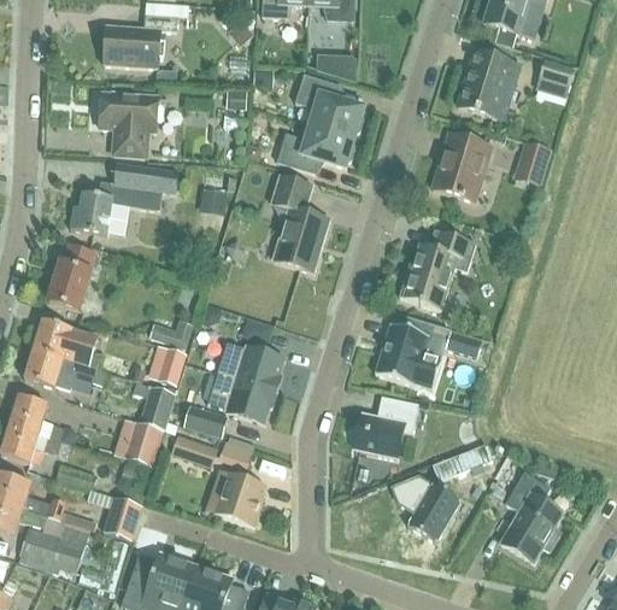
[(136,0),(136,11),(181,11),(181,0),(136,0)]
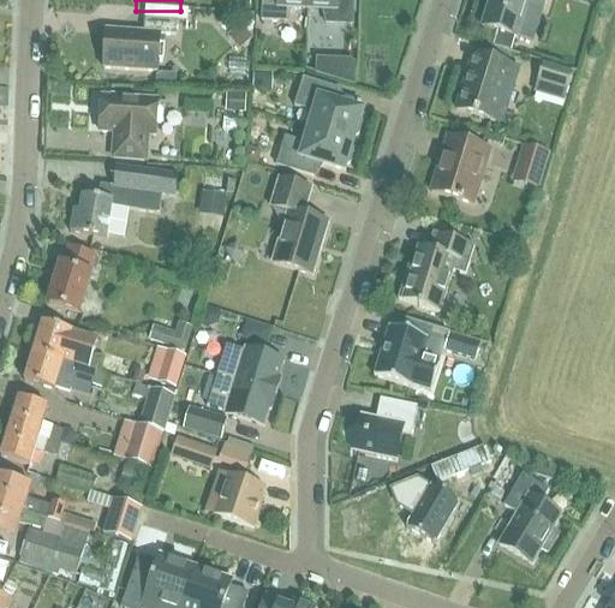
[(306,4),(306,0),(261,0),(261,16),(287,17),(292,4),(306,4)]
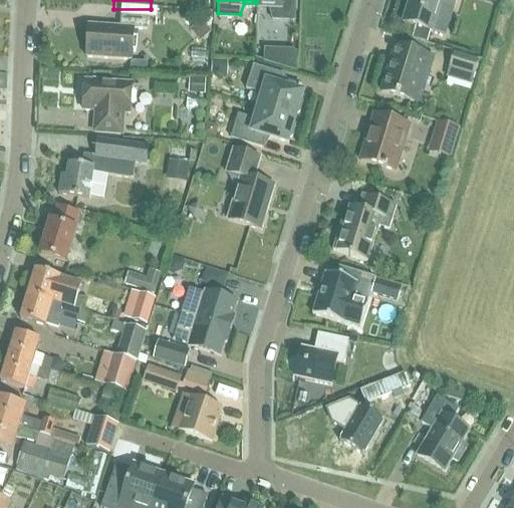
[(256,0),(256,3),(270,4),(272,15),(294,16),(294,0),(256,0)]
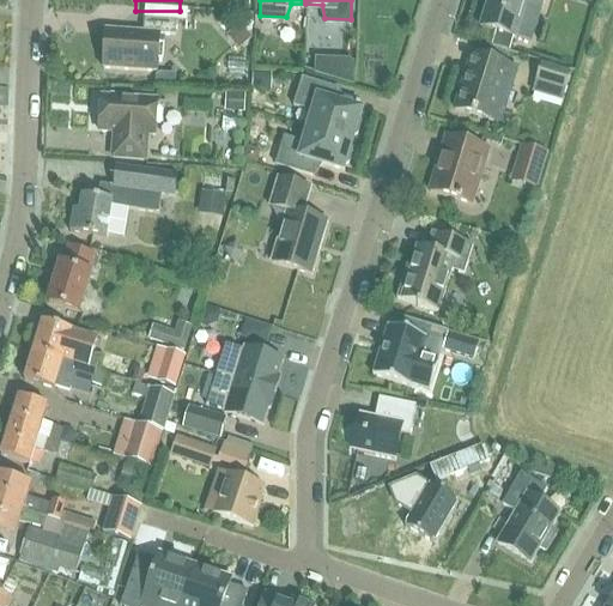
[(485,0),(479,22),(515,32),(525,0),(534,0),(541,2),(541,0),(485,0)]
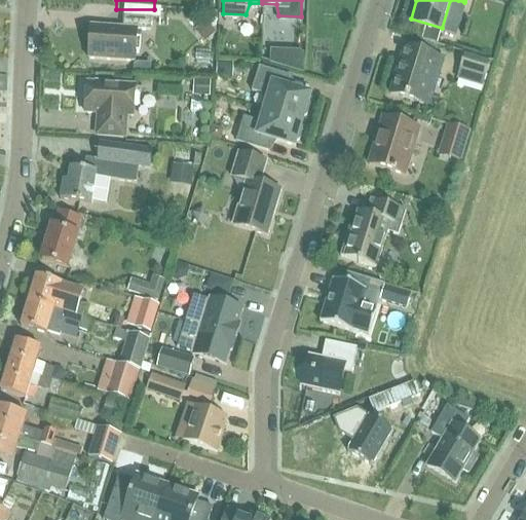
[(122,11),(122,24),(90,22),(88,54),(135,58),(137,25),(150,26),(151,13),(122,11)]
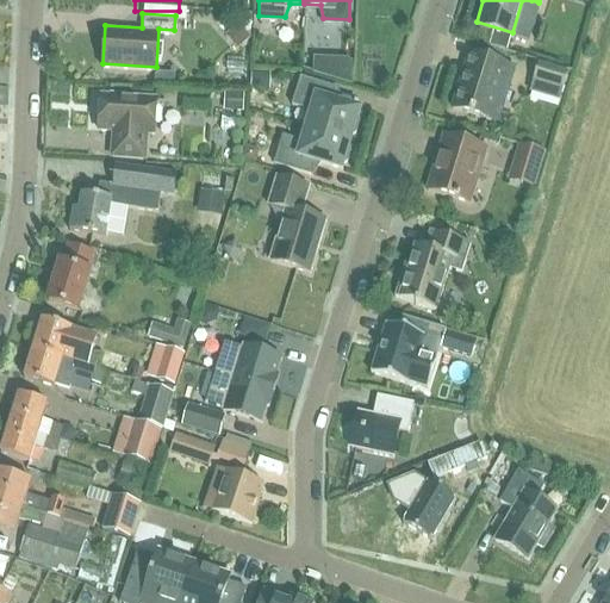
[(249,35),(238,22),(226,31),(238,44),(249,35)]
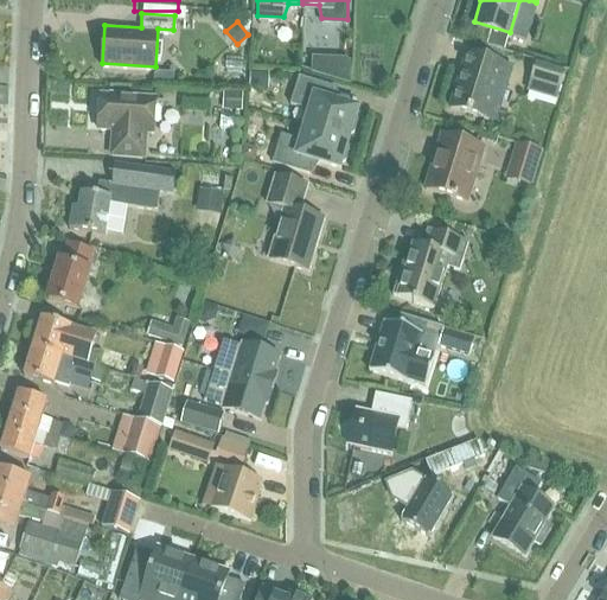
[(457,46),(459,34),(436,30),(434,43),(457,46)]
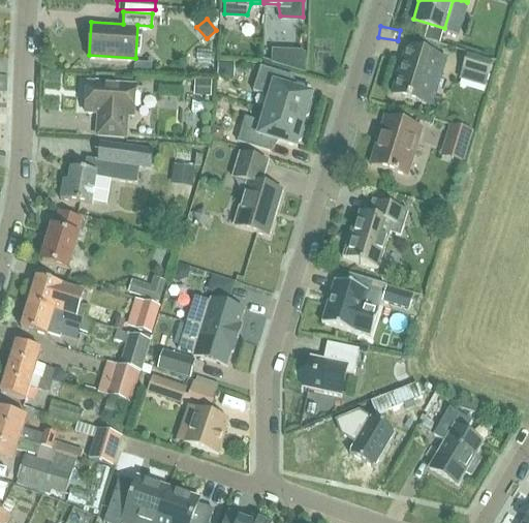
[(440,53),(406,42),(393,90),(426,100),(440,53)]
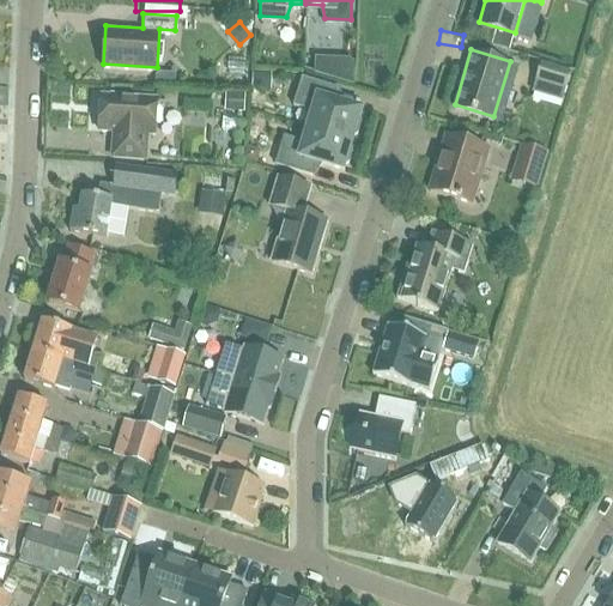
[(314,52),(314,67),(332,73),(333,52),(314,52)]
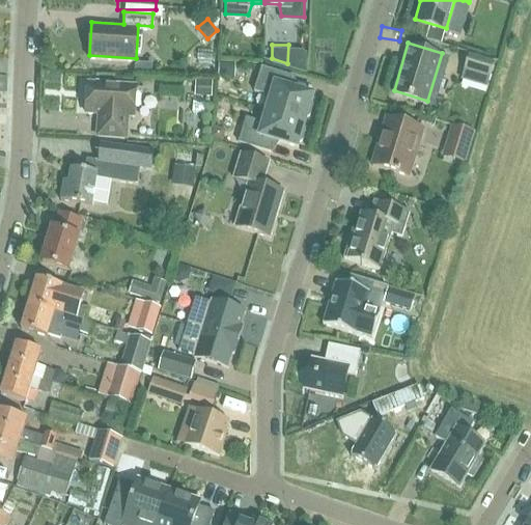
[(494,58),(470,50),(462,75),(485,83),(494,58)]
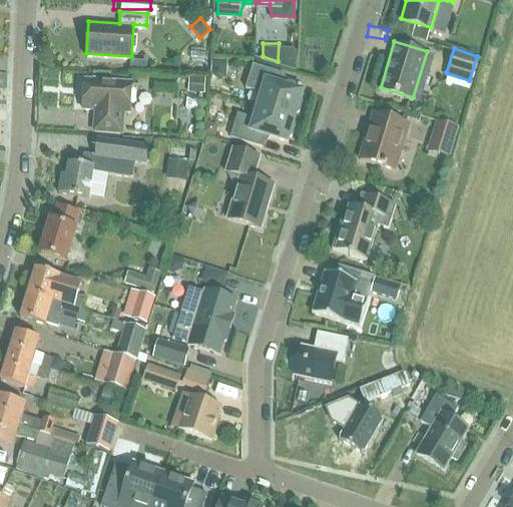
[(129,58),(129,68),(145,69),(146,57),(133,56),(129,58)]
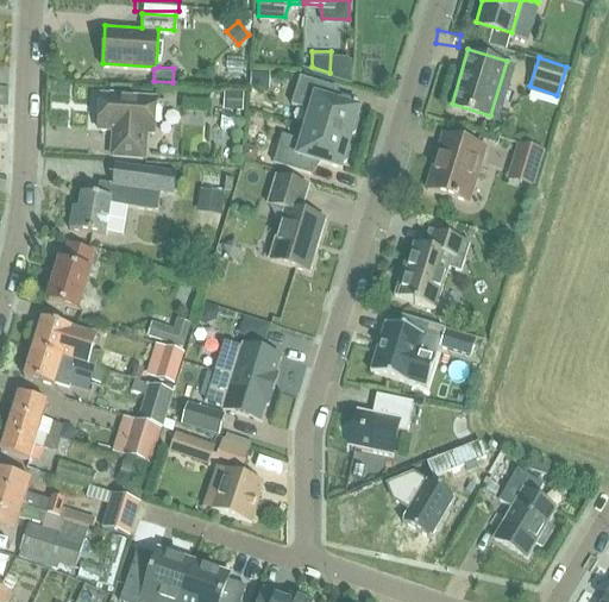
[(251,69),(250,85),(269,86),(269,69),(251,69)]
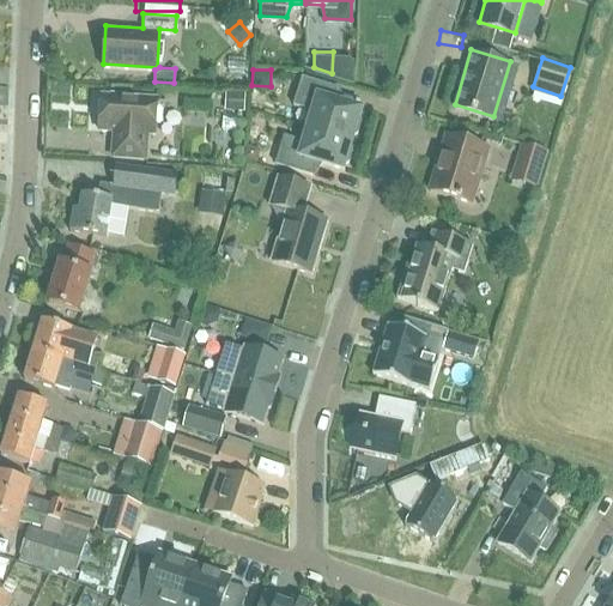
[(302,73),(293,101),(313,107),(308,122),(352,137),(353,131),(357,129),(362,115),(359,111),(362,107),(333,97),(337,84),(302,73)]
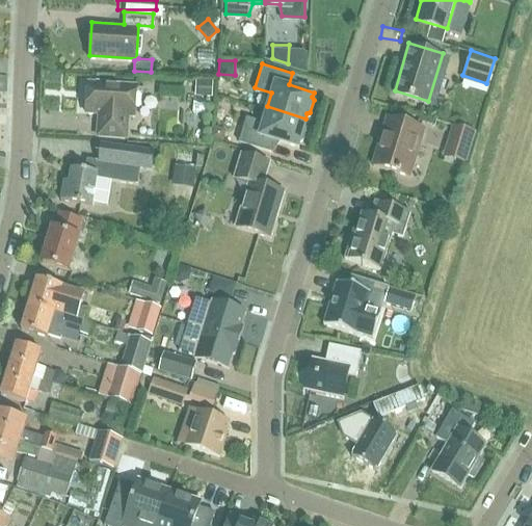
[(96,80),(87,80),(85,109),(99,110),(98,132),(126,134),(127,111),(134,112),(136,83),(108,81),(109,79),(96,78),(96,80)]
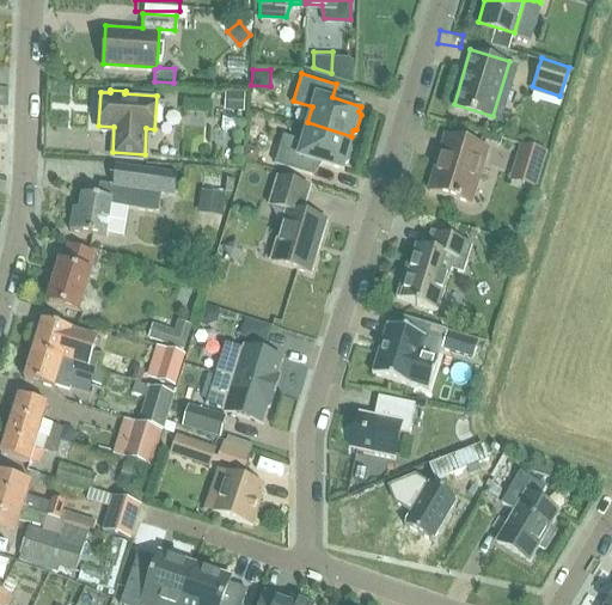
[(244,91),(226,91),(225,108),(243,108),(244,91)]
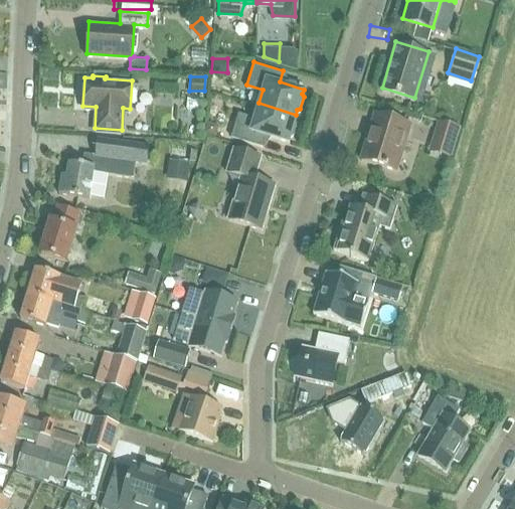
[(238,111),(231,135),(261,144),(264,132),(288,140),(290,135),(293,133),(296,122),(295,119),(296,115),(259,103),(254,116),(238,111)]
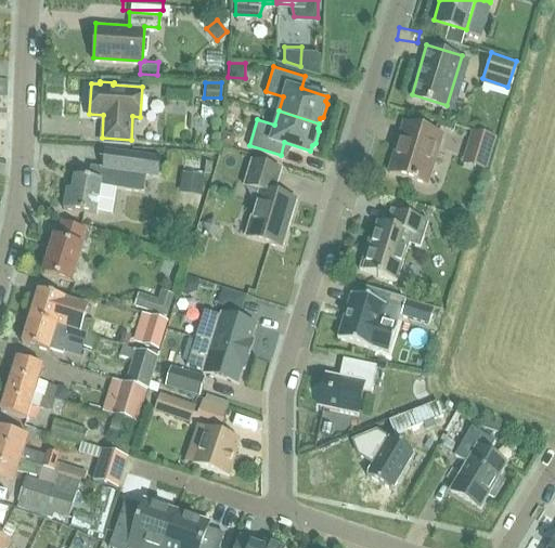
[(441,130),(404,119),(398,140),(400,140),(397,151),(395,149),(388,169),(426,180),(441,130)]
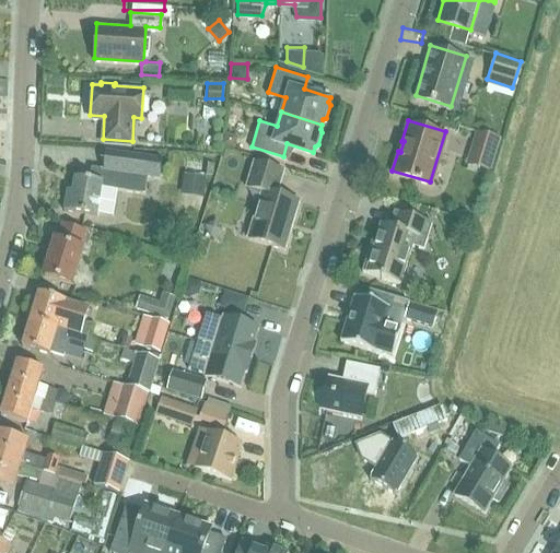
[(476,127),(470,144),(496,152),(501,136),(476,127)]
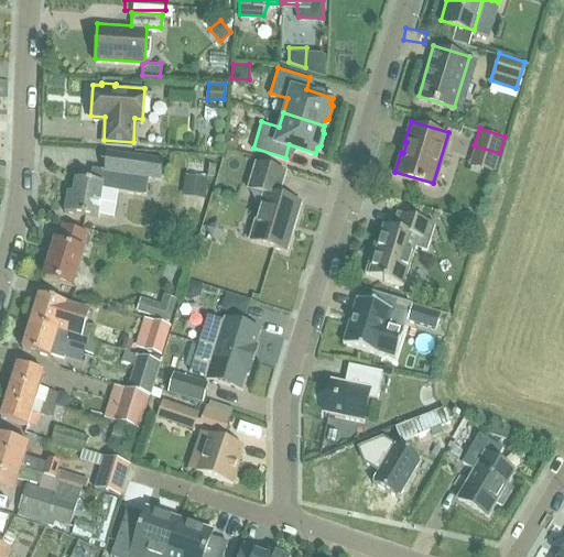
[(228,133),(225,143),(236,146),(239,137),(228,133)]
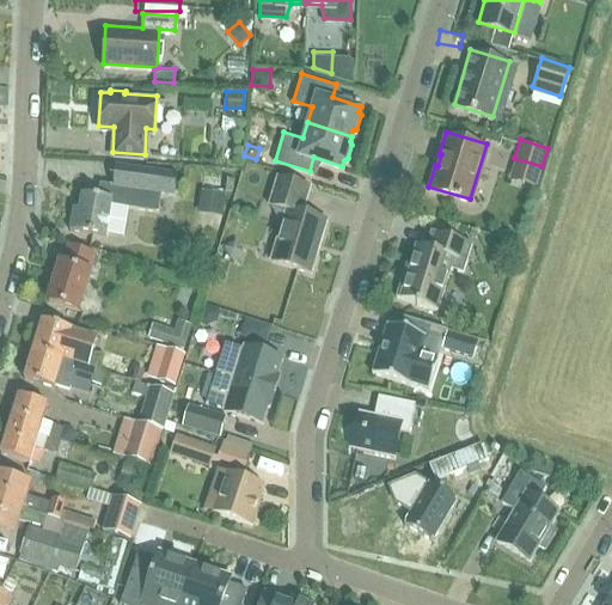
[(112,182),(99,179),(97,193),(81,190),(79,205),(73,205),(71,226),(106,232),(111,201),(158,208),(160,189),(173,191),(177,171),(115,163),(112,182)]
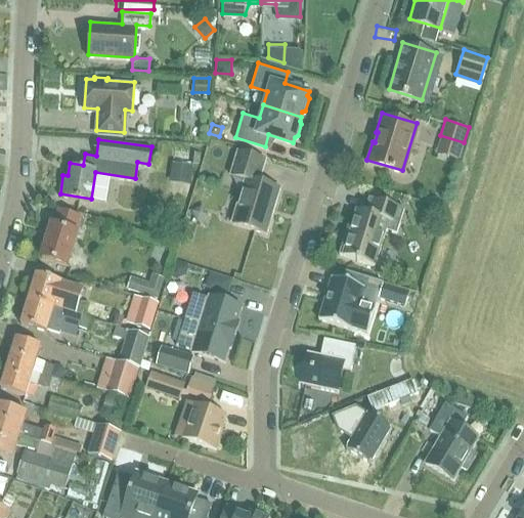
[(201,149),(175,145),(173,160),(193,163),(193,160),(200,161),(201,149)]
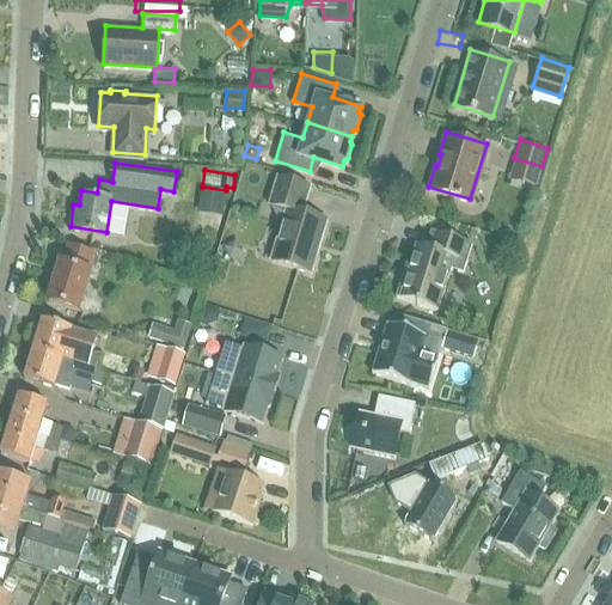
[(310,183),(277,173),(269,201),(286,206),(270,257),(311,269),(326,217),(301,209),(310,183)]
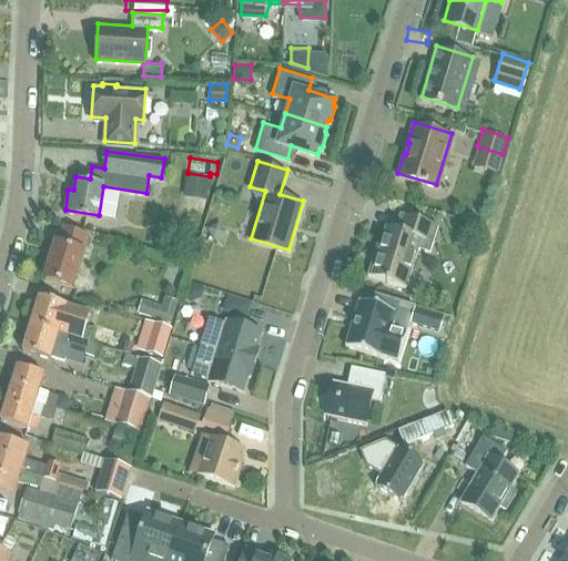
[(210,176),(188,173),(185,189),(208,192),(210,176)]
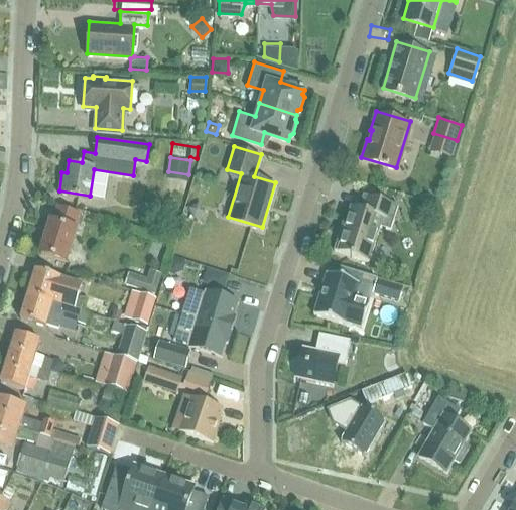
[(342,231),(339,230),(334,247),(351,252),(351,253),(368,259),(379,223),(390,227),(397,202),(363,190),(359,206),(351,203),(342,231)]
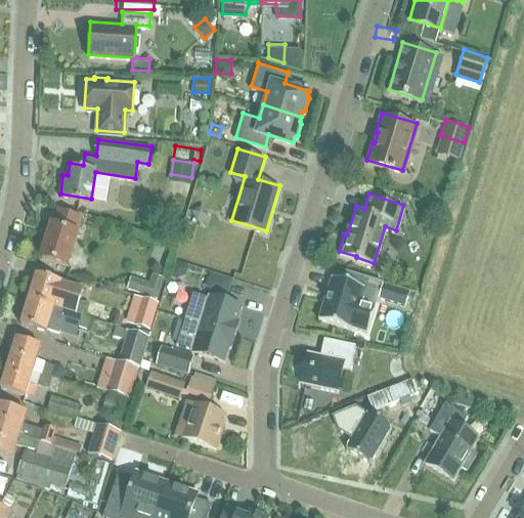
[(202,203),(191,209),(197,218),(207,213),(202,203)]
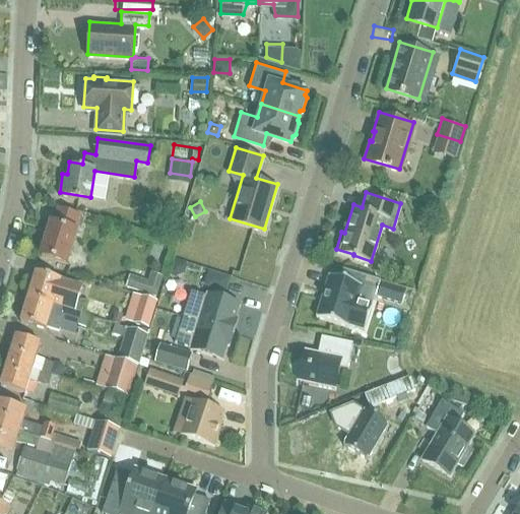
[(75,227),(79,212),(58,205),(54,220),(52,219),(42,253),(67,261),(77,228),(75,227)]
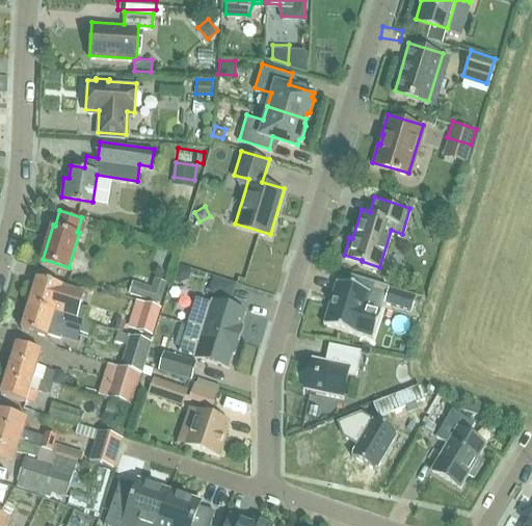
[(213,272),(209,287),(229,293),(234,279),(213,272)]
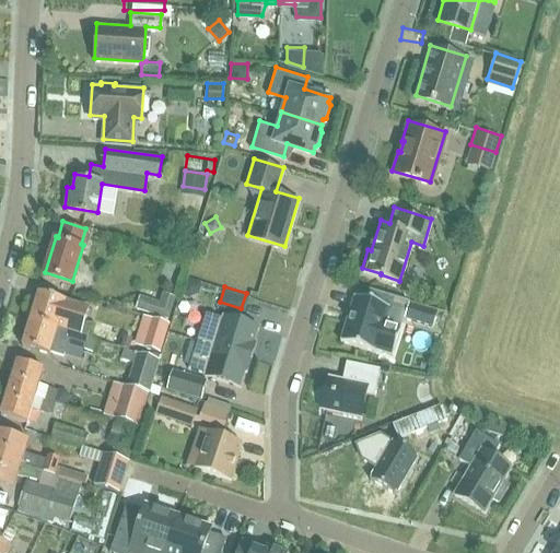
[(139,292),(136,305),(168,315),(175,293),(163,289),(160,298),(139,292)]
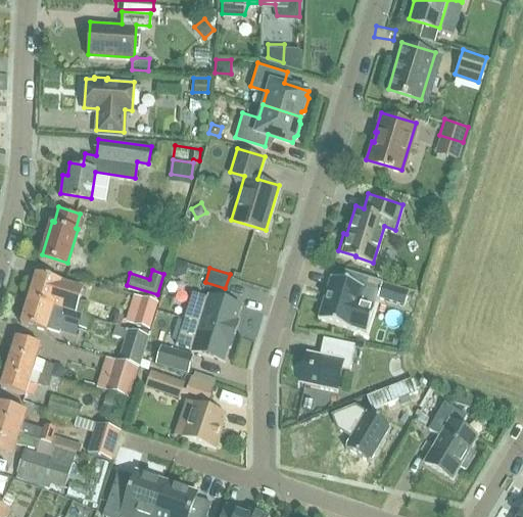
[(37,271),(29,296),(83,313),(87,300),(81,299),(85,286),(62,279),(37,271)]
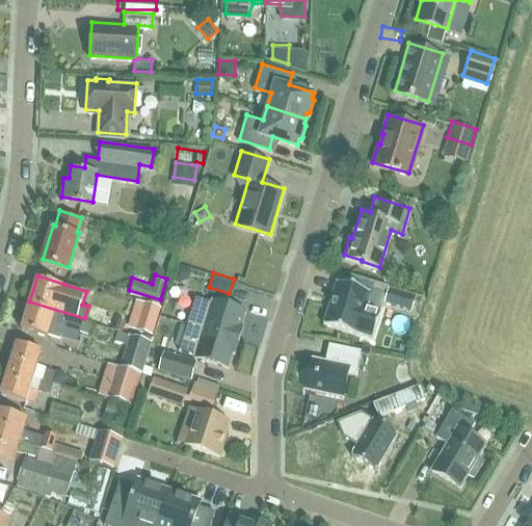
[(337,279),(323,321),(356,331),(370,288),(337,279)]
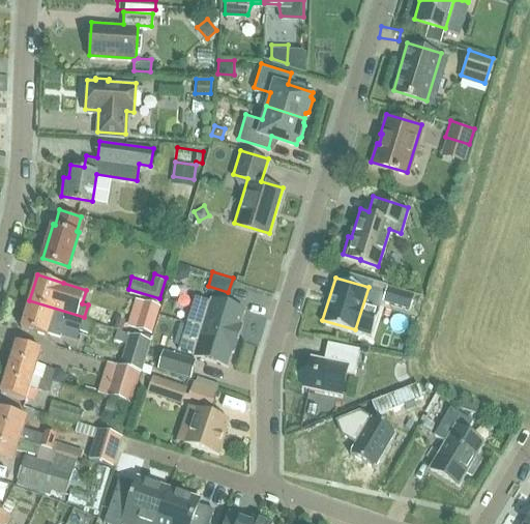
[(386,284),(382,298),(410,307),(414,292),(386,284)]
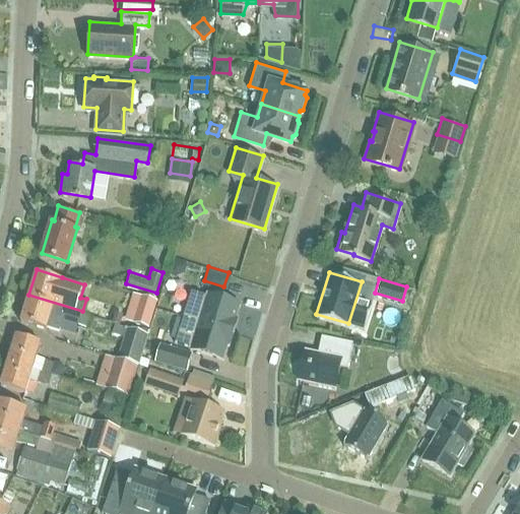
[(183,314),(233,329),(237,316),(235,315),(240,301),(207,291),(206,294),(192,288),(191,288),(183,314)]
